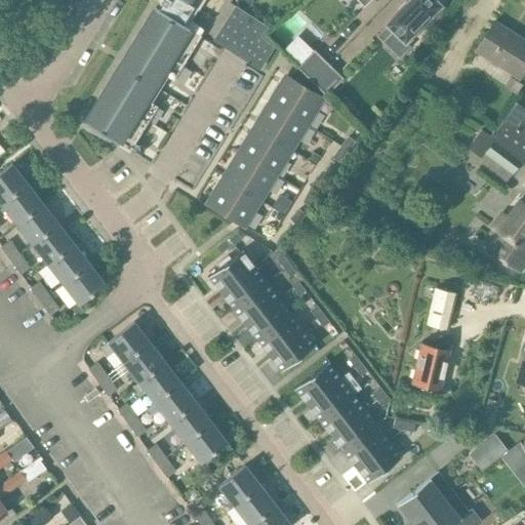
[(162,0),(158,8),(155,7),(85,123),(111,139),(109,140),(129,152),(157,108),(151,102),(166,77),(173,81),(202,36),(183,25),(194,8),(198,11),(204,0),(162,0)]
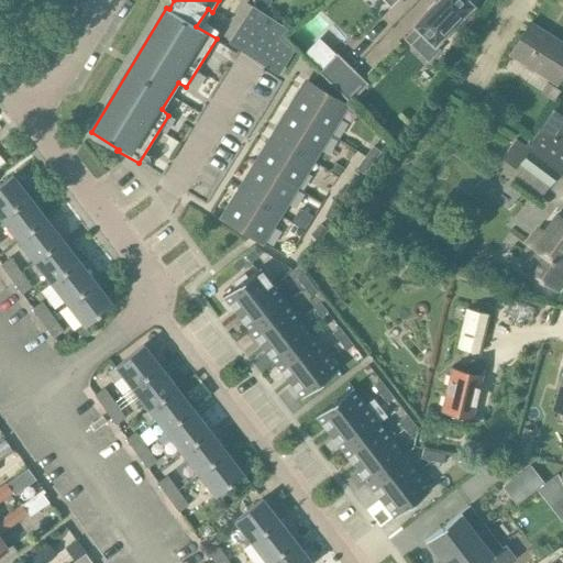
[(439,0),(403,39),(410,45),(422,33),(433,44),(435,42),(439,45),(450,33),(446,30),(471,7),(468,4),(467,0),(439,0)]
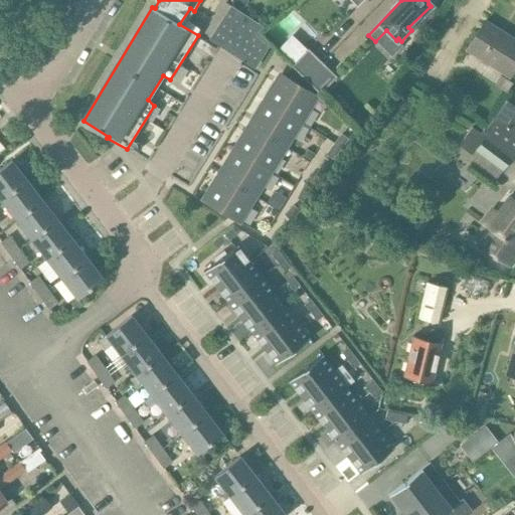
[(218,46),(240,60),(254,69),(256,66),(269,48),(255,35),(264,28),(230,6),(209,40),(218,46)]
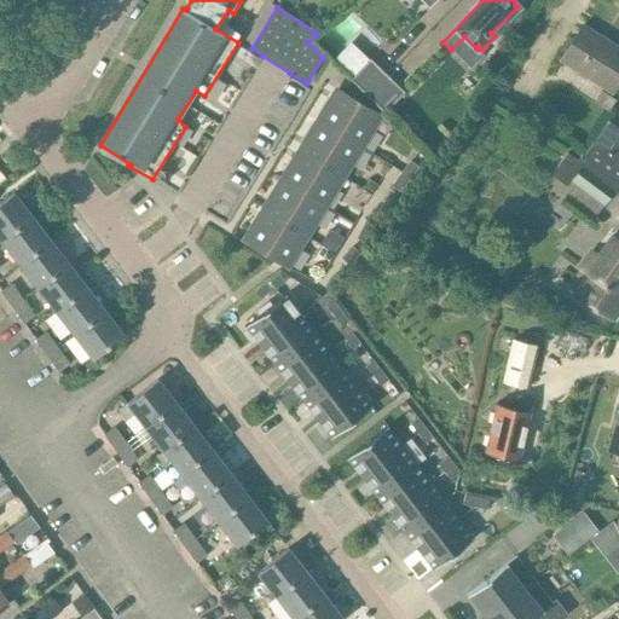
[(618,47),(583,25),(570,45),(560,61),(611,93),(618,80),(618,47)]
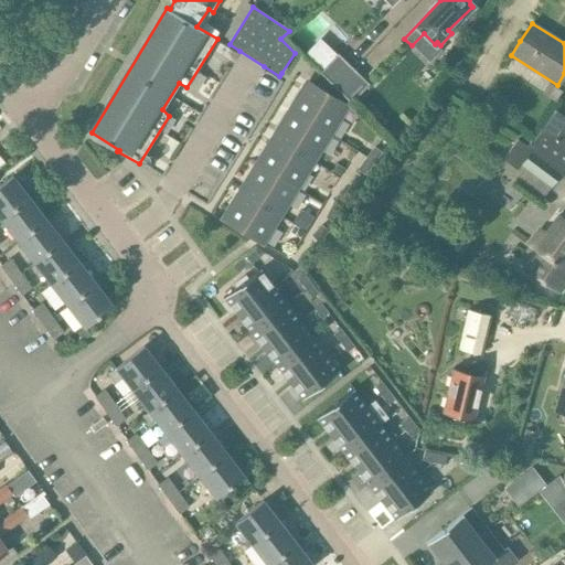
[(319,73),(336,87),(353,68),(338,53),(319,73)]
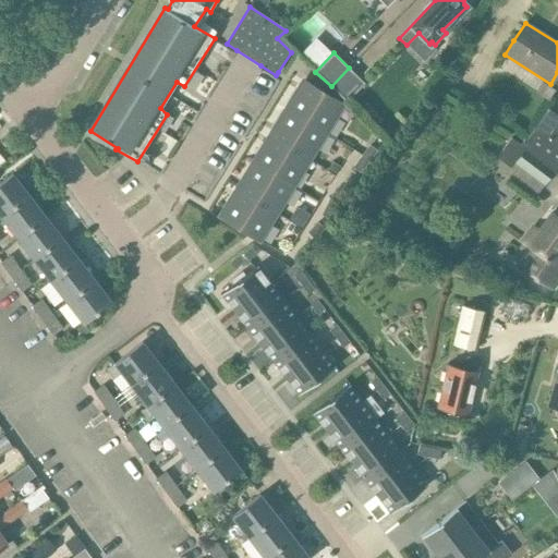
[(365,83),(349,68),(331,86),(347,101),(365,83)]
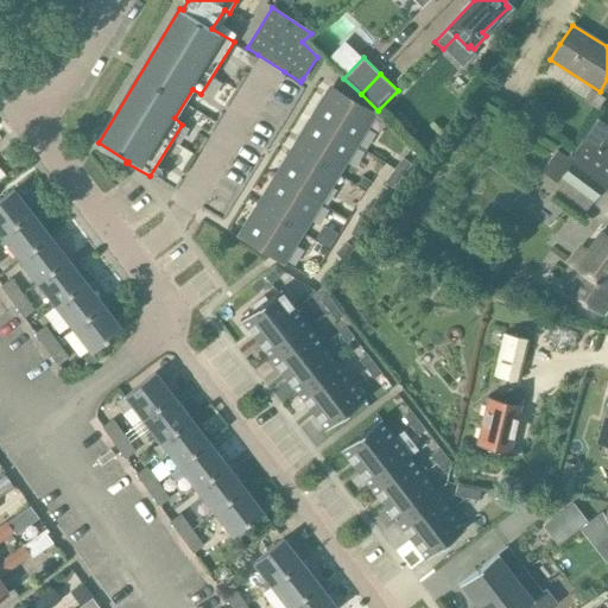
[(331,89),(312,119),(354,145),(372,114),(331,89)]
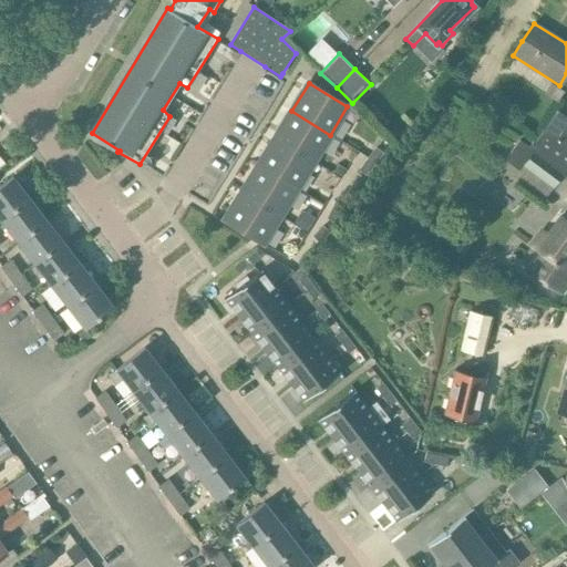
[(544,94),(557,103),(565,92),(550,83),(544,94)]
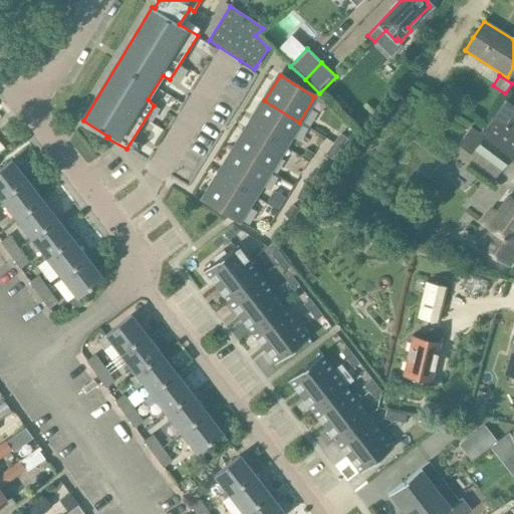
[(264,100),(249,125),(284,147),(299,122),(264,100)]
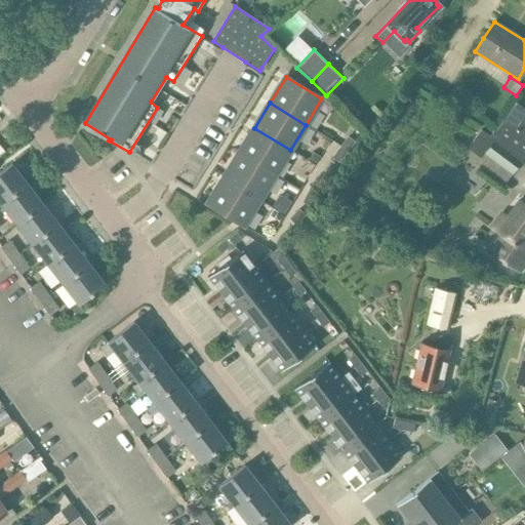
[(493,131),(493,132),(524,152),(524,153),(520,160),(524,162),(524,108),(515,103),(503,121),(502,120),(493,131)]
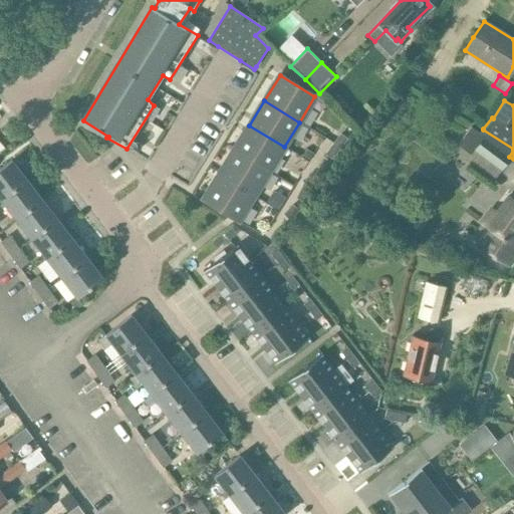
[(284,147),(249,125),(234,150),(269,171),(284,147)]
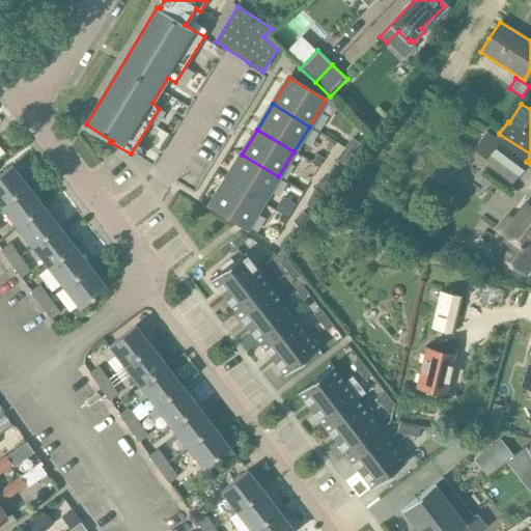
[(485,131),(476,145),(518,174),(526,162),(530,155),(530,154),(499,134),(499,133),(498,132),(495,137),(485,131)]
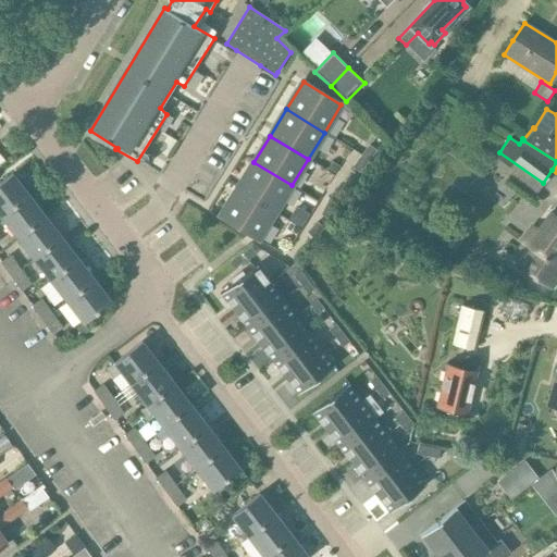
[(360,173),(378,150),(369,144),(353,168),(360,173)]
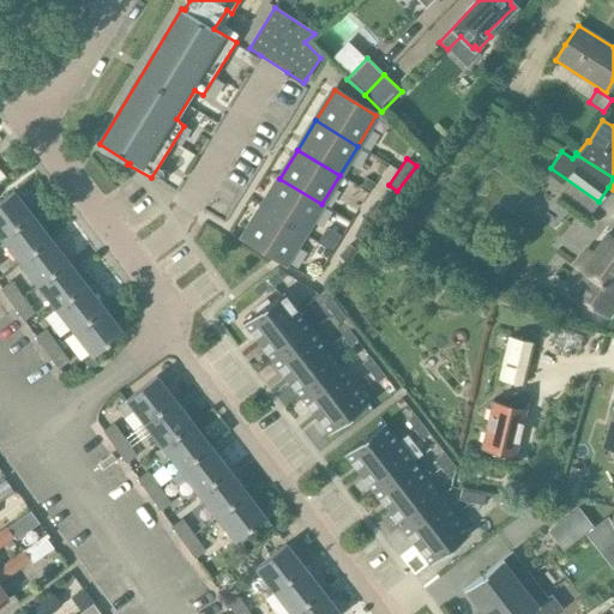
[(366,178),(361,186),(369,192),(374,184),(366,178)]
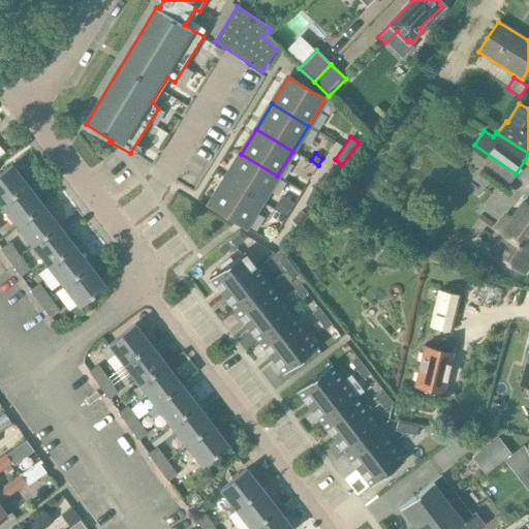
[(241,154),(225,180),(261,201),(277,176),(241,154)]
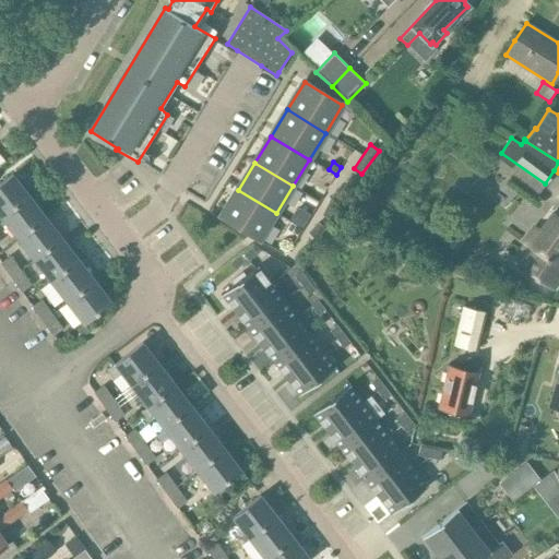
[(12,175),(0,183),(0,216),(1,217),(28,195),(12,175)]
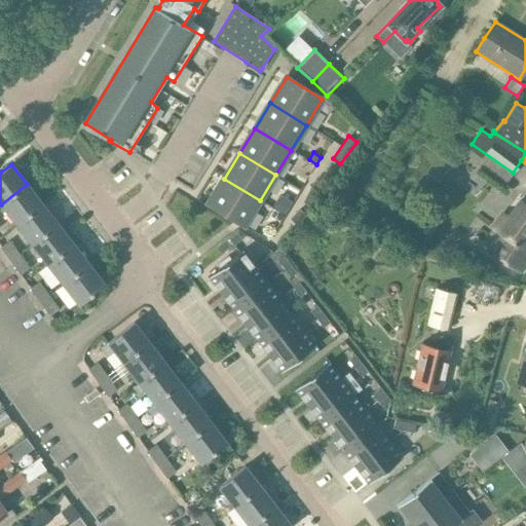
[(224,179),(209,204),(243,226),(260,200),(224,179)]
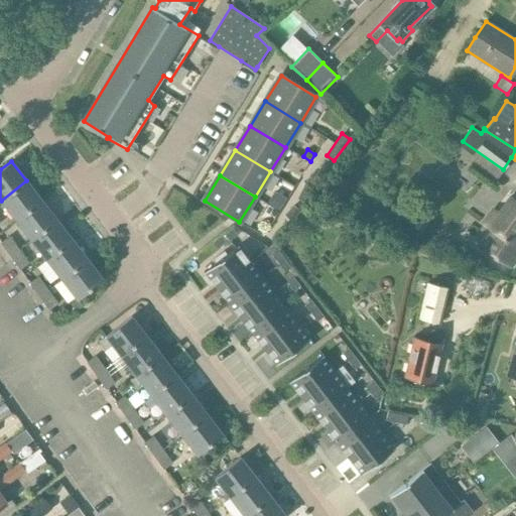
[(305,203),(317,179),(309,175),(297,199),(305,203)]
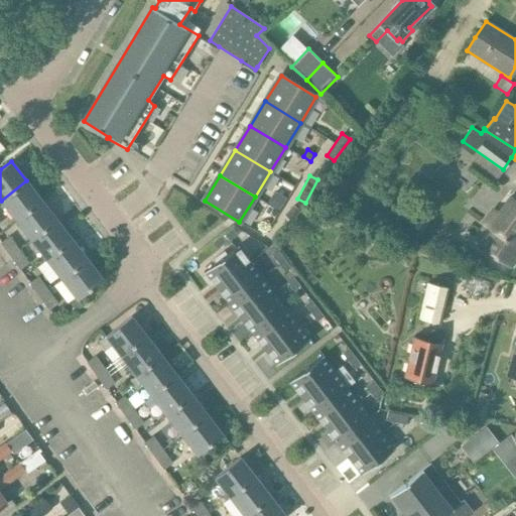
[(42,201),(26,180),(1,201),(16,221),(42,201)]
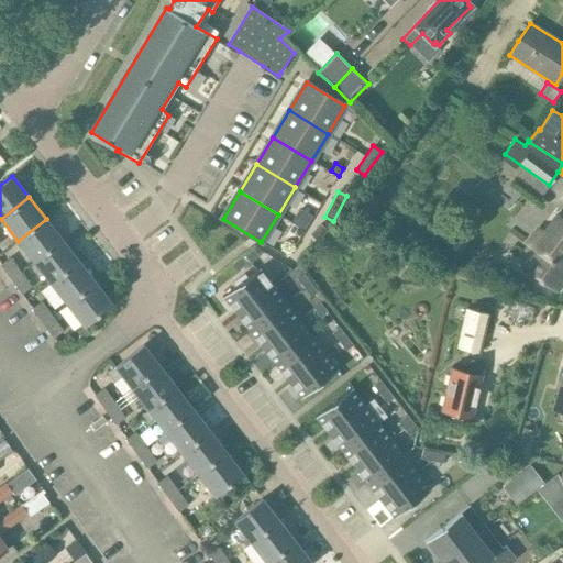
[(305,228),(312,216),(300,208),(293,221),(305,228)]
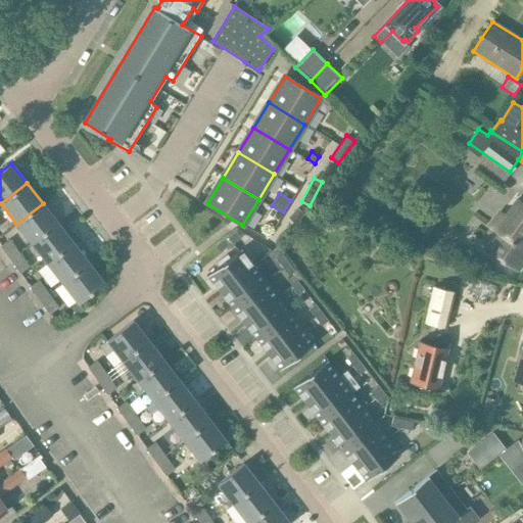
[(487,250),(501,259),(517,272),(522,263),(522,204),(517,200),(494,231),(498,234),(487,250)]
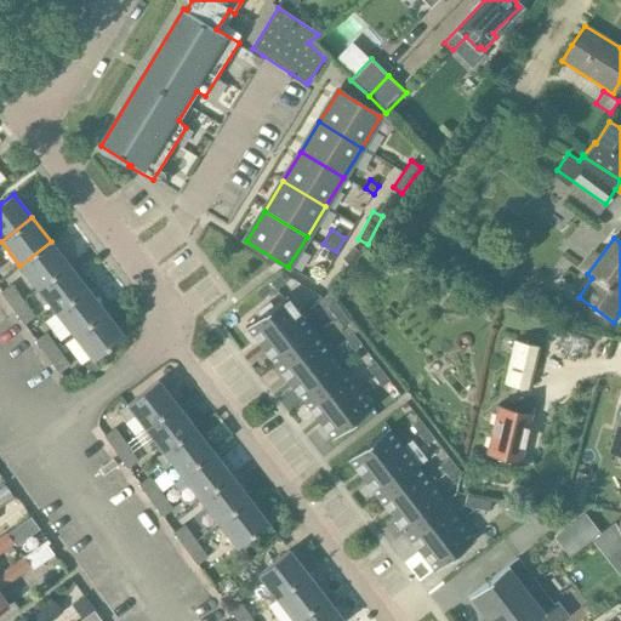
[(51,241),(20,266),(38,289),(69,266),(51,241)]
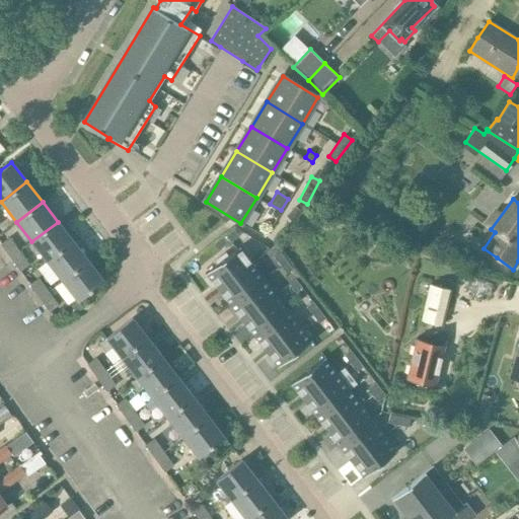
[(292,222),(302,213),(296,206),(286,216),(292,222)]
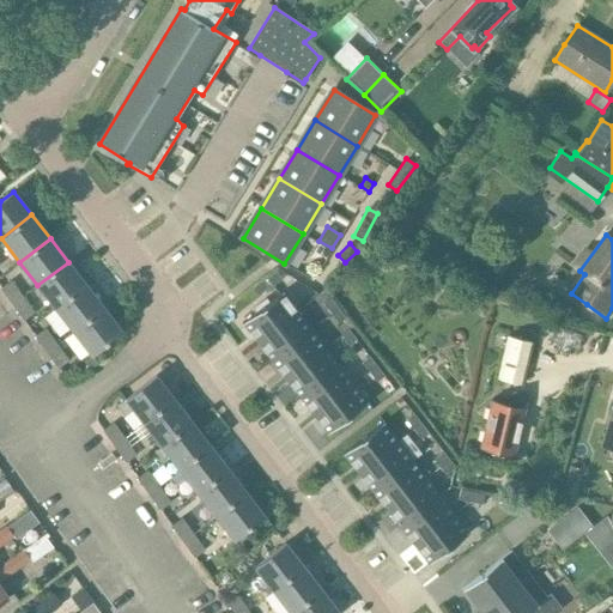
[(68,262),(37,285),(55,309),(86,285),(68,262)]
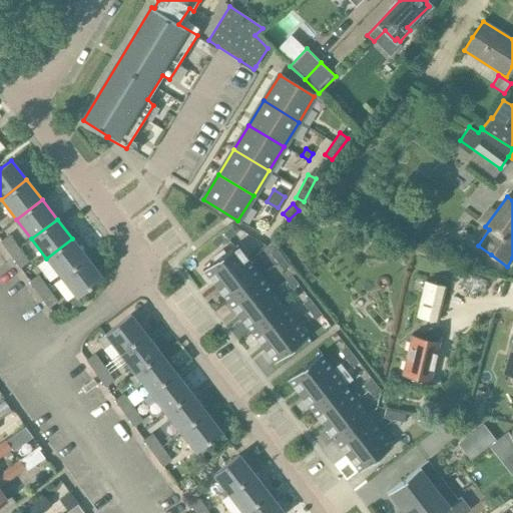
[(231,226),(223,233),(228,239),(237,233),(231,226)]
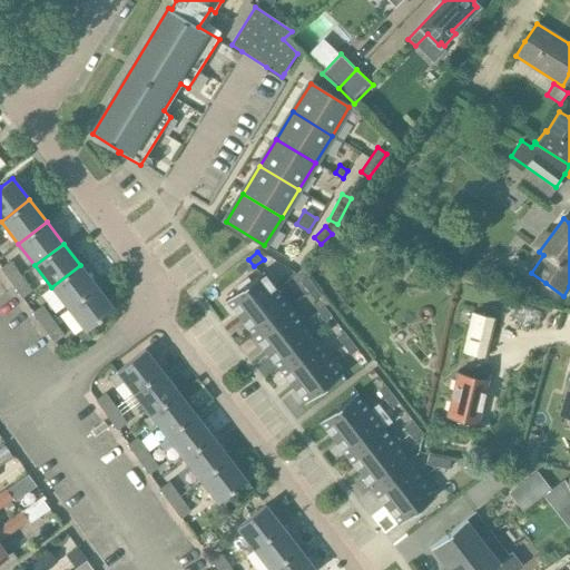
[(1,268),(12,283),(21,276),(11,262),(1,268)]
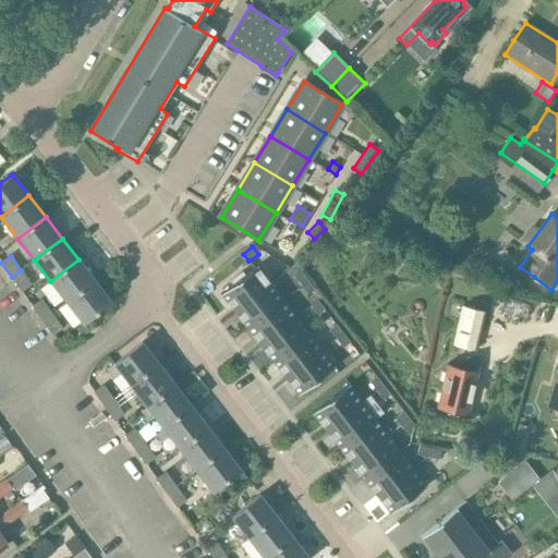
[(95,281),(79,259),(50,281),(68,303),(95,281)]
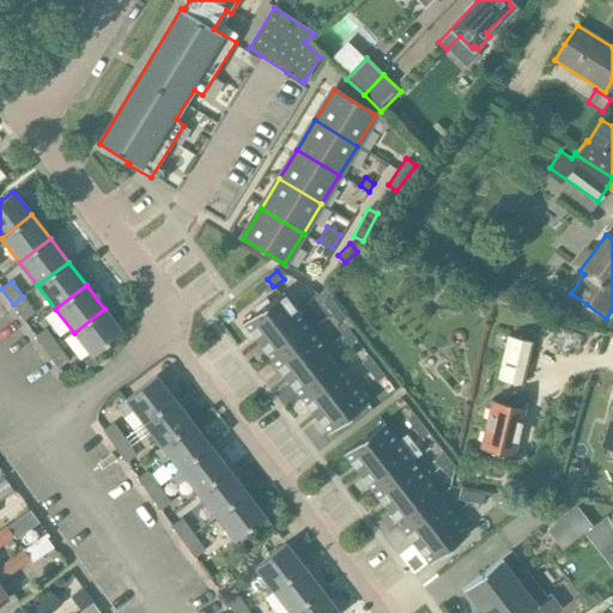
[(256,313),(242,323),(243,325),(244,323),(258,341),(297,311),(284,293),(284,291),(269,303),(266,298),(253,309),(256,313)]
